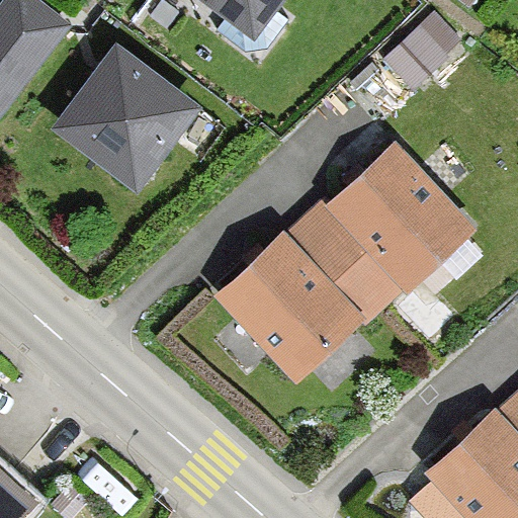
[(46,0),(3,0),(0,4),(0,117),(74,21),(46,0)]
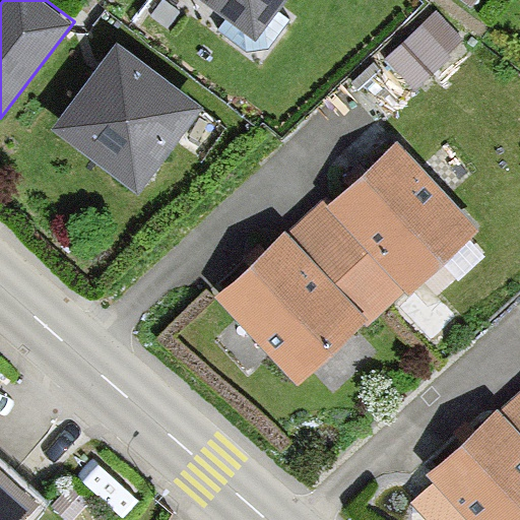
[(199,0),(249,38),(276,0),(199,0)]
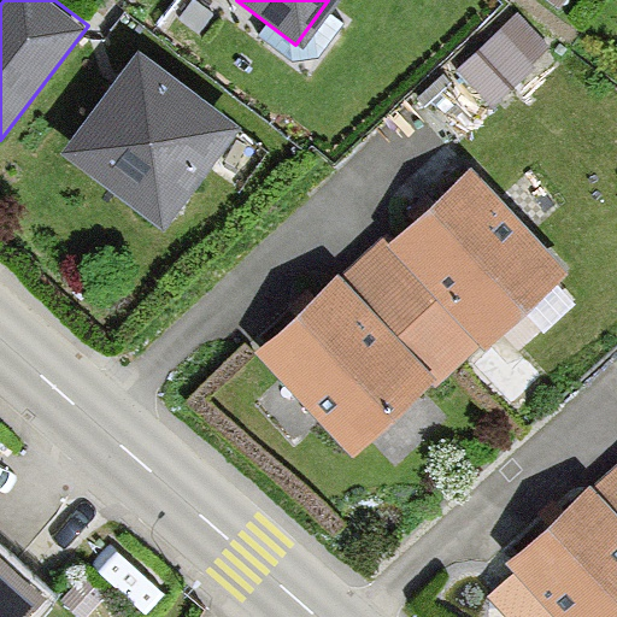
[(135,50),(58,151),(162,229),(239,128),(135,50)]
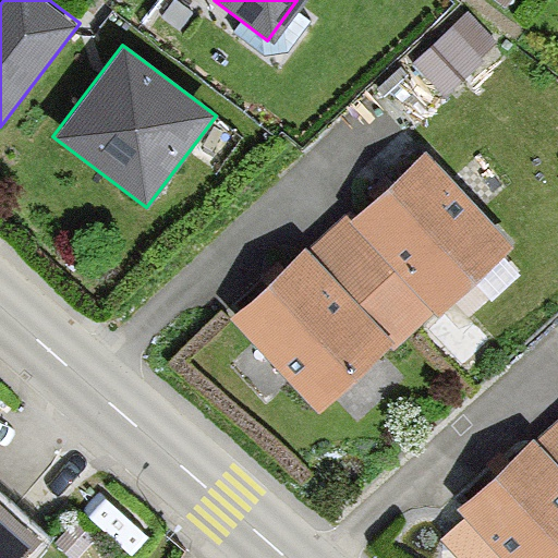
[(313,244),(234,316),(262,344),(234,370),(271,410),(296,388),(323,416),(399,346),(407,353),(520,250),(429,153),(320,252),(313,244)]
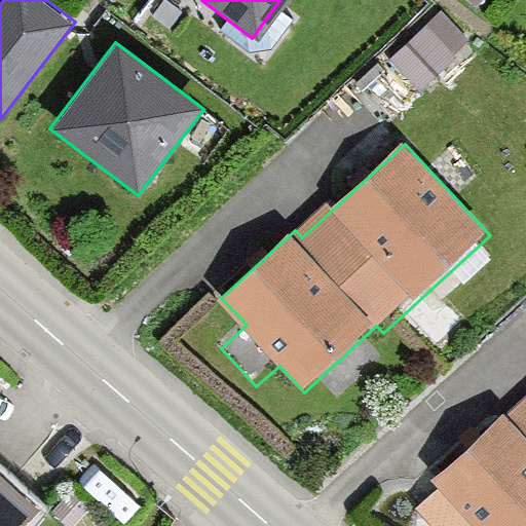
[(499,407),(425,475),(450,502),(425,525),(525,525),(525,397),(506,415),(499,407)]
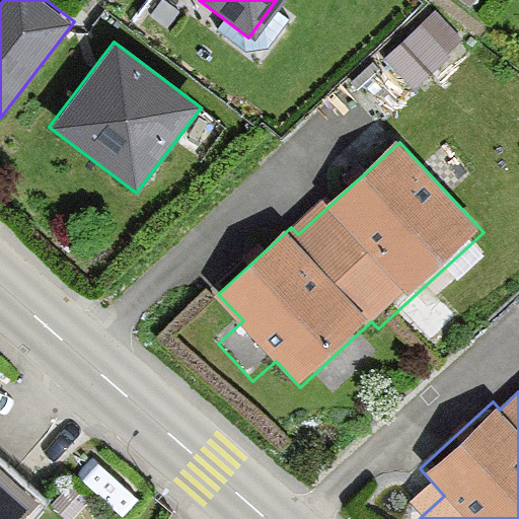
[(0,518),(27,518),(46,499),(0,459),(0,518)]
